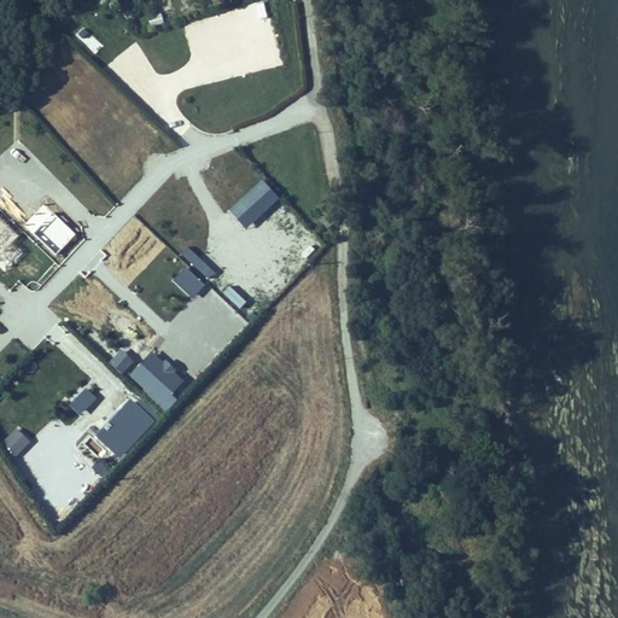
[(261,0),(208,15),(207,85),(281,63),(281,58),(274,31),(274,29),(266,0),(261,0)]
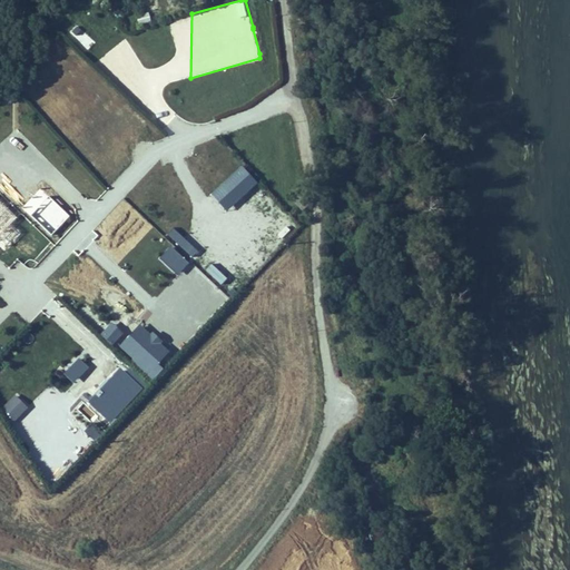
[(77,23),(67,33),(85,52),(95,43),(77,23)]
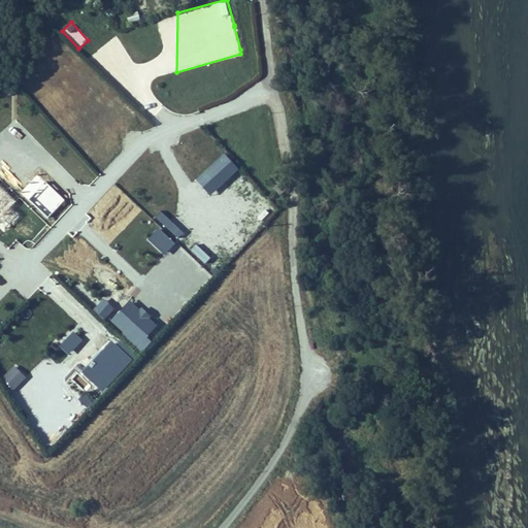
[(175,243),(158,227),(146,239),(164,256),(175,243)]
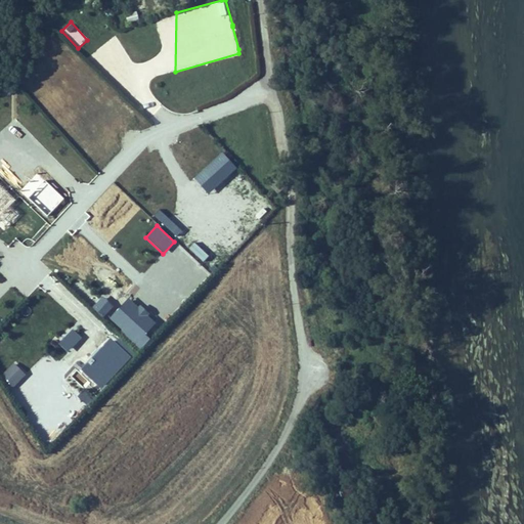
[(70,326),(55,341),(68,352),(81,339),(70,326)]
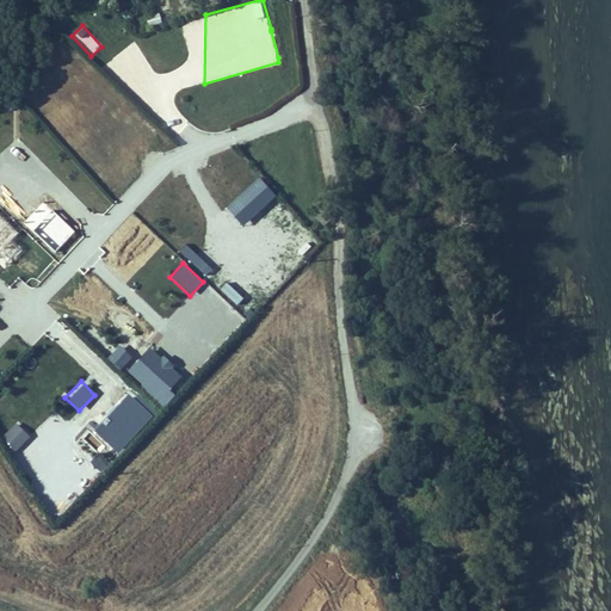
[(0,439),(0,445),(11,456),(30,437),(17,424),(0,439)]
